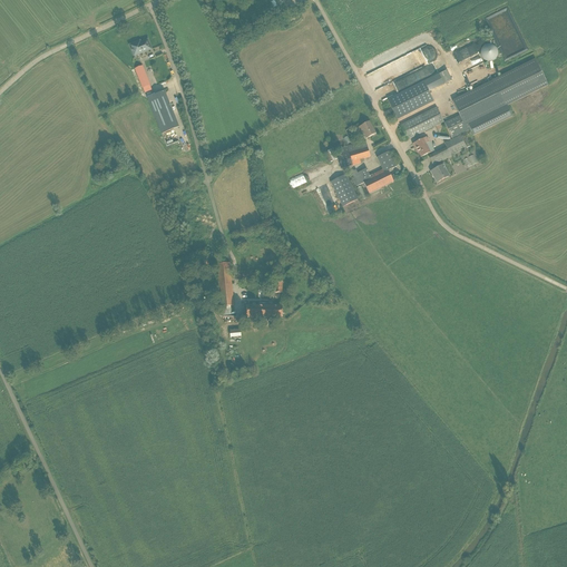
[(282,22),(292,18),(290,12),(280,17),(282,22)]
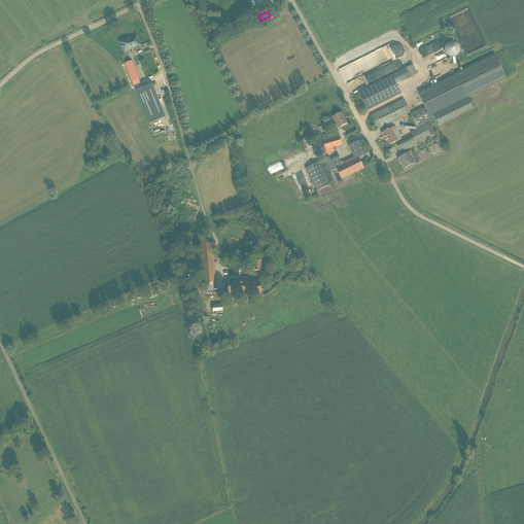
[(120,49),(137,43),(132,32),(115,38),(120,49)]
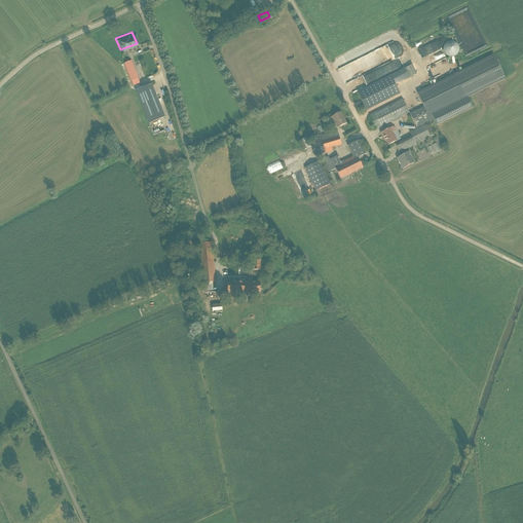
[(447,47),(447,50),(454,50),(454,42),(451,42),(451,37),(441,37),(442,47),(447,47)]
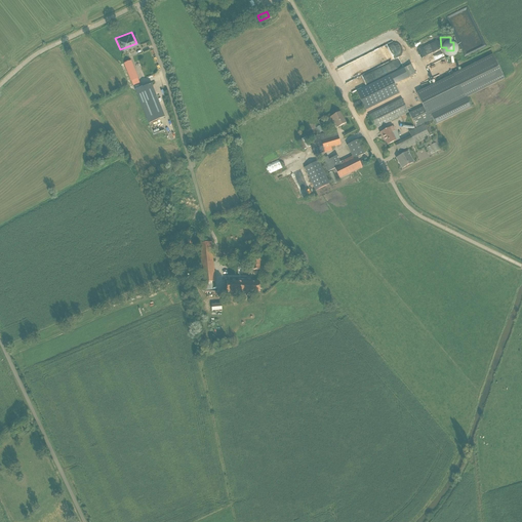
[(494,54),(414,87),(422,105),(408,110),(415,126),(408,129),(410,134),(394,142),(397,151),(430,137),(423,122),(433,118),(435,121),(471,107),(466,94),(504,79),(494,54)]
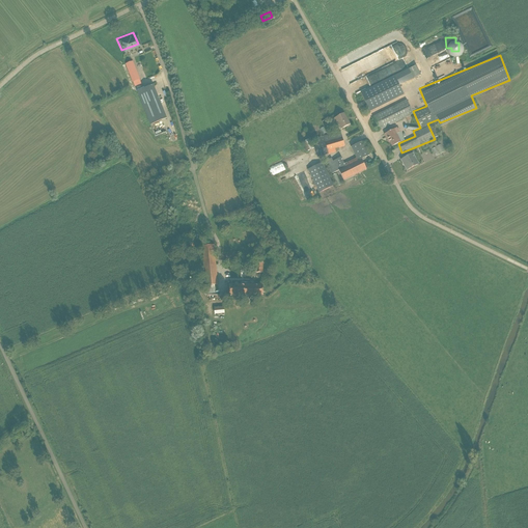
[(133,85),(140,82),(133,59),(126,61),(133,85)]
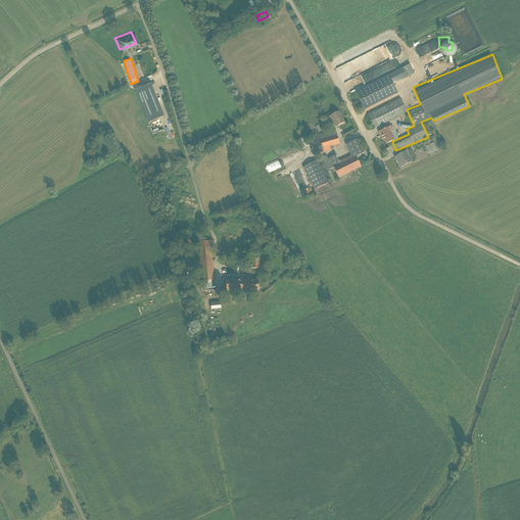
[(396,89),(392,82),(414,73),(410,63),(353,86),(362,107),(393,94),(392,91),(396,89)]
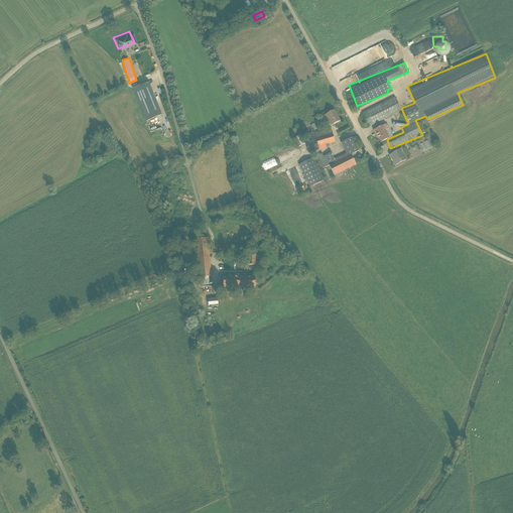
[(133,86),(144,120),(161,115),(150,81),(133,86)]
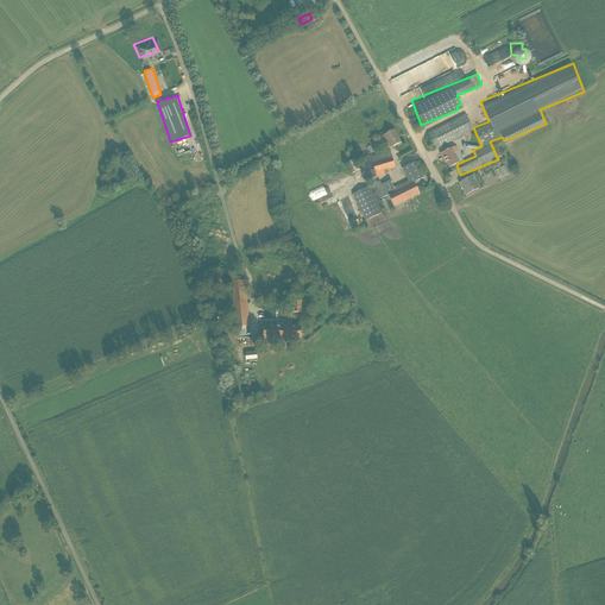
[(438,145),(473,130),(466,112),(430,127),(438,145)]
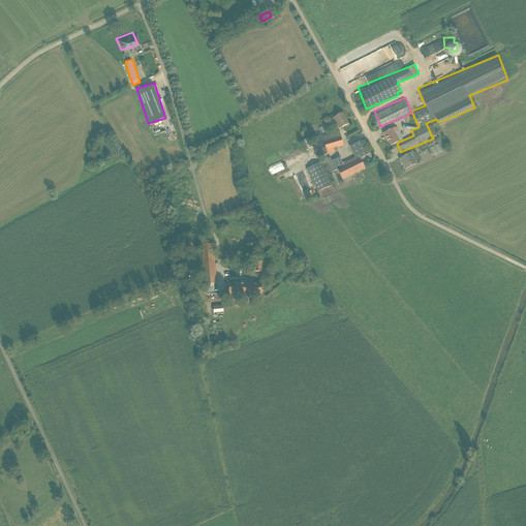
[(336,126),(346,120),(340,109),(330,114),(336,126)]
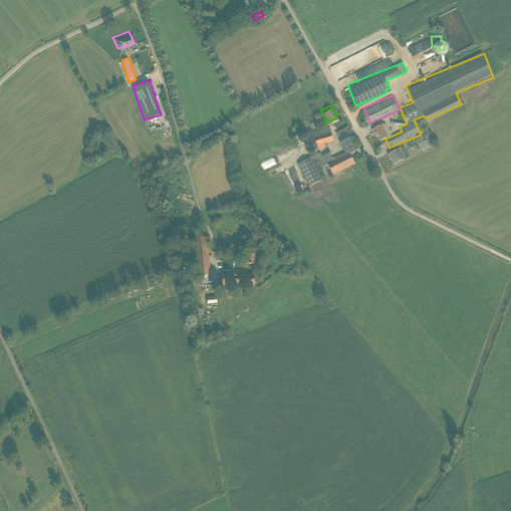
[(153,124),(149,125),(150,129),(159,126),(157,120),(153,121),(153,124)]
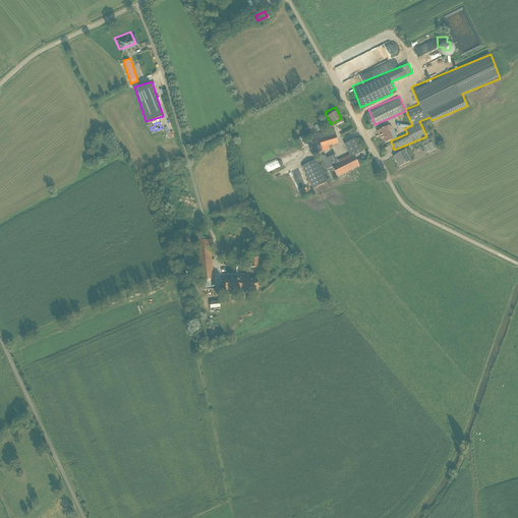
[(372,128),(381,141),(390,136),(383,123),(372,128)]
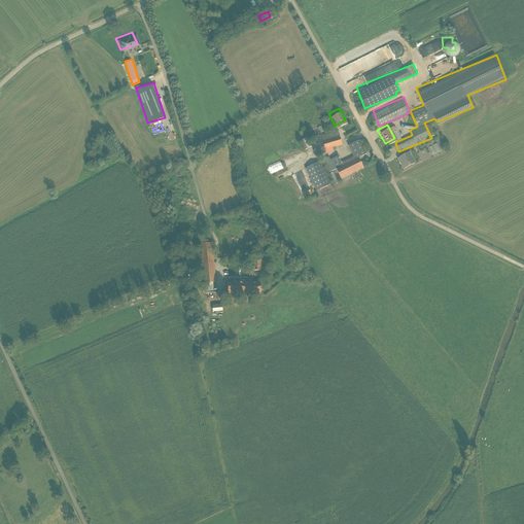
[(333,146),(342,143),(339,135),(328,138),(327,131),(310,136),(315,154),(334,149),(333,146)]
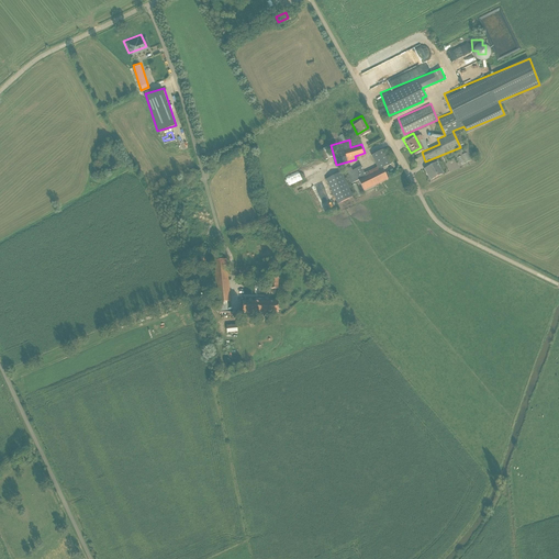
[(320,147),(323,157),(331,155),(327,145),(320,147)]
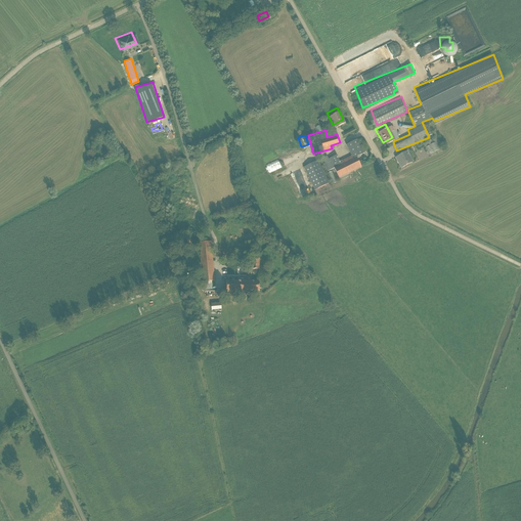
[(338,176),(361,167),(357,155),(363,152),(357,137),(345,142),(350,155),(339,159),(337,154),(328,157),(327,155),(321,157),(326,170),(334,167),(338,176)]
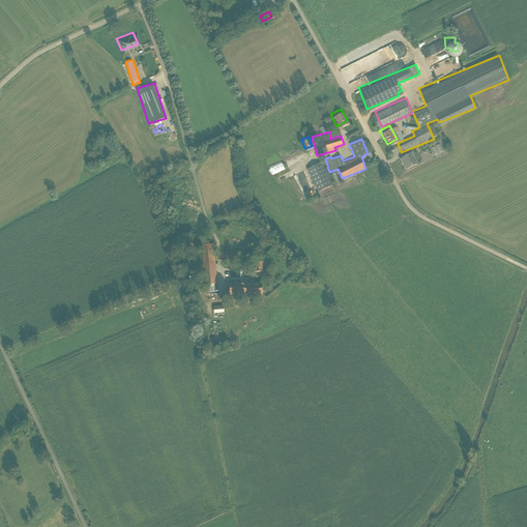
[(433,155),(442,150),(438,142),(429,147),(433,155)]
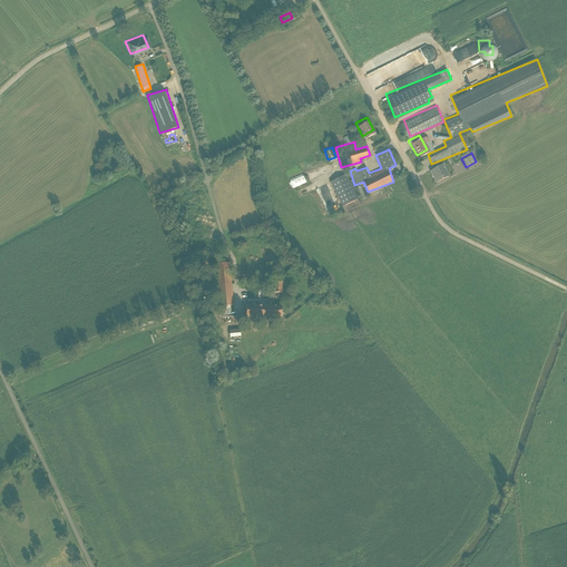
[(433,182),(447,173),(439,162),(426,170),(433,182)]
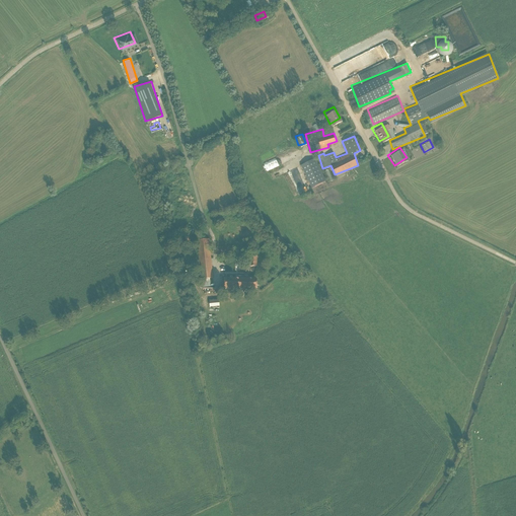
[(269,169),(295,156),(292,149),(266,162),(269,169)]
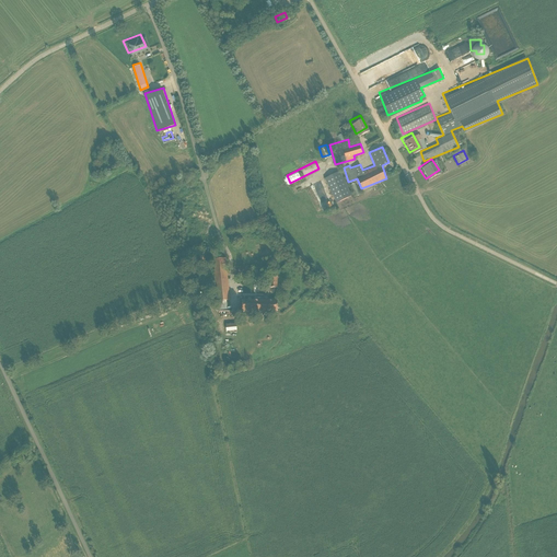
[(340,170),(324,176),(334,201),(350,195),(340,170)]
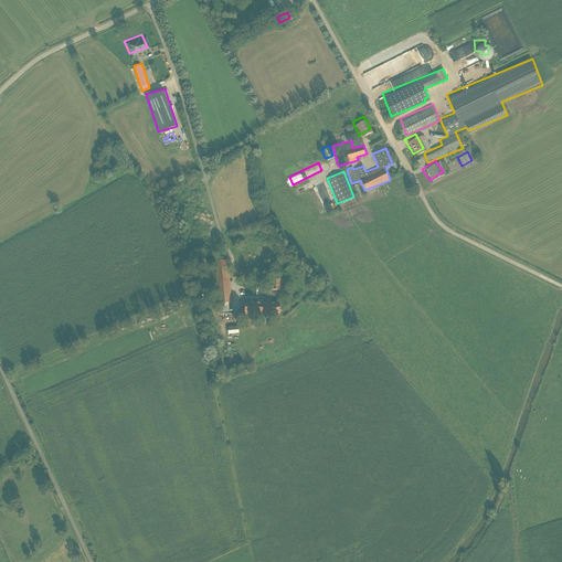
[(239,310),(275,311),(275,299),(239,298),(239,310)]
